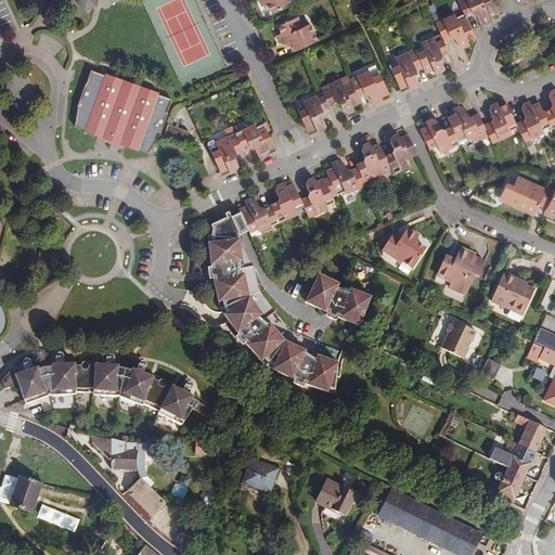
[(75,0),(77,1),(75,3),(82,12),(94,10),(97,0),(75,0)]
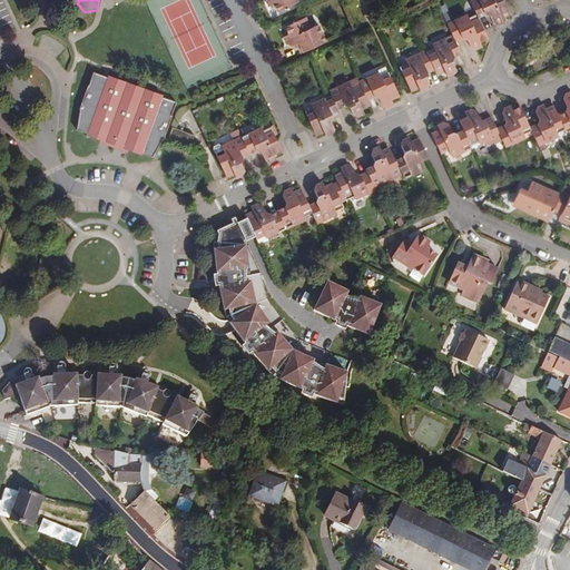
[(273,6),(276,13),(296,2),(295,0),(264,0),(268,7),(273,6)]
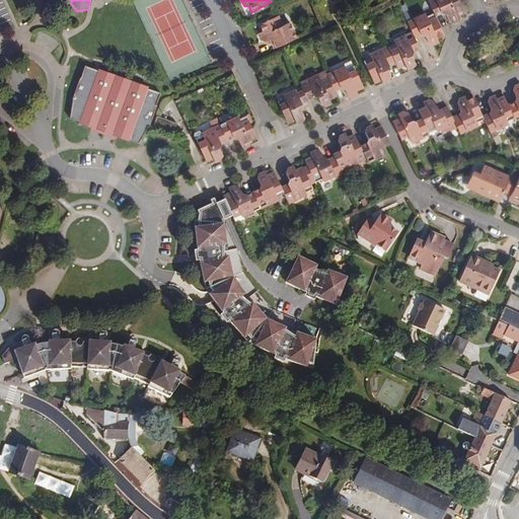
[(432,15),(442,11),(447,20),(449,21),(450,24),(457,21),(455,16),(462,13),(455,0),(425,0),(431,12),(432,15)]
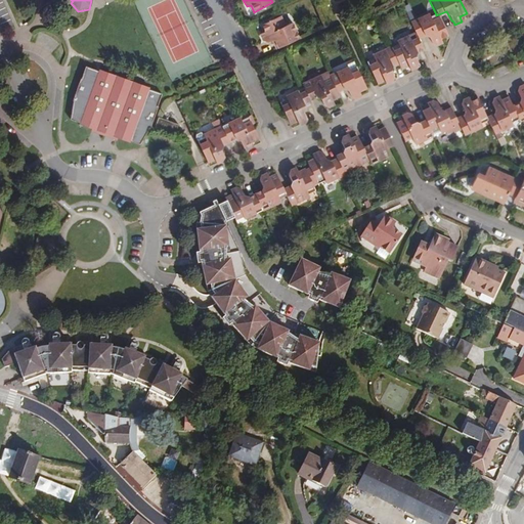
[(423,35),(428,38),(429,43),(435,45),(440,42),(438,38),(445,35),(437,16),(430,19),(428,15),(427,13),(408,23),(413,33),(394,41),(396,44),(397,48),(391,51),(389,47),(369,56),(372,58),(374,63),(366,67),(375,83),(382,81),(385,86),(390,84),(391,77),(388,72),(390,68),(396,63),(399,69),(405,66),(408,69),(415,67),(415,62),(415,59),(412,56),(415,52),(421,49),(416,38),(423,35)]
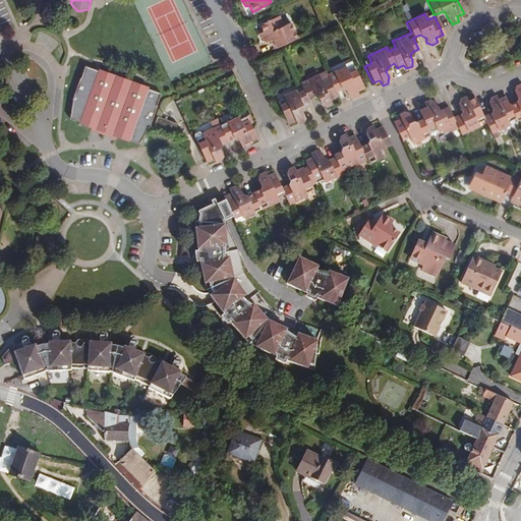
[(273,41),(277,49),(297,39),(290,23),(283,26),(278,17),(259,26),(263,33),(257,36),(262,42),(266,42),(270,41),(271,42),(273,41)]
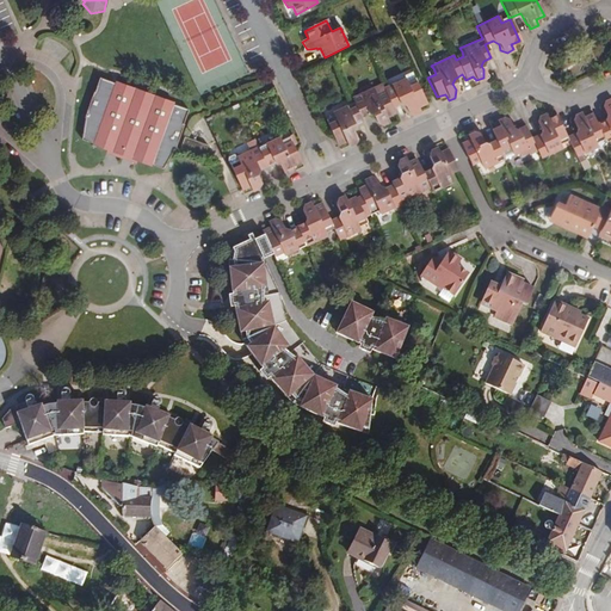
[(425,72),(427,78),(436,74),(433,68),(425,72)]
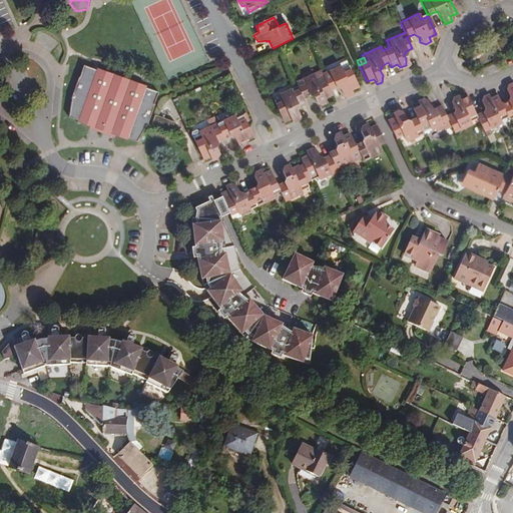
[(309,96),(313,98),(316,103),(320,105),(326,102),(325,98),(331,95),(329,91),(335,87),(338,88),(342,95),(346,98),(359,92),(349,70),(343,73),(340,67),(321,75),(323,78),(316,81),(313,75),(295,83),(296,87),(278,95),(280,98),(282,102),(275,106),(283,123),(289,120),(291,124),(297,122),(298,118),(295,111),(296,107),(304,103),(302,99),(309,96)]
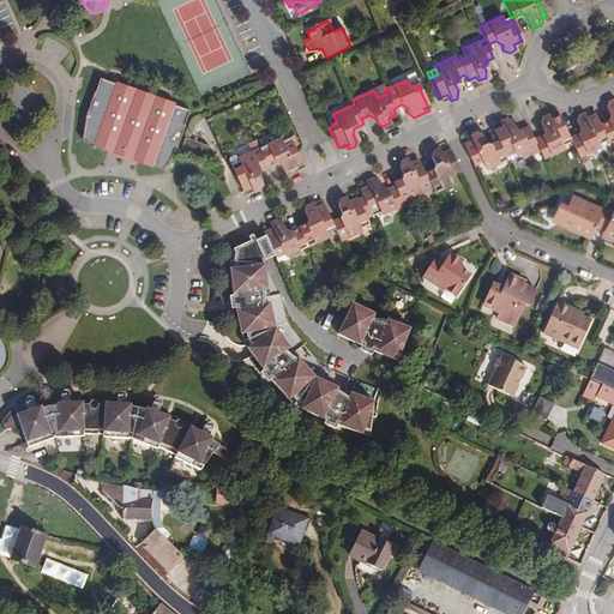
[(187,124),(192,109),(178,104),(178,103),(116,85),(116,86),(114,85),(101,82),(96,96),(88,122),(89,122),(88,145),(100,149),(98,150),(114,154),(118,152),(120,156),(136,161),(139,158),(142,162),(156,167),(157,166),(168,169),(180,150),(188,124),(187,124)]
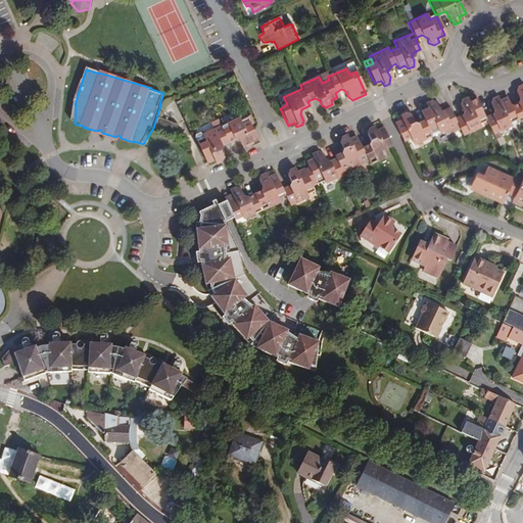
[(511,107),(507,99),(501,102),(497,97),(491,100),(492,103),(490,104),(493,111),(492,115),(485,120),(486,122),(492,135),(512,126),(510,124),(508,120),(515,115),(517,121),(518,124),(522,121),(522,84),(518,87),(517,93),(519,98),(517,103),(511,107)]
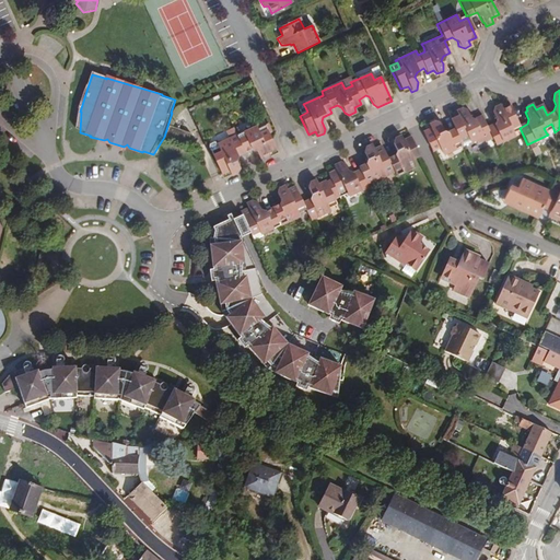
[(518,126),(510,108),(504,111),(501,105),(493,108),(492,113),(497,121),(494,126),(488,129),(493,141),(496,147),(515,138),(513,133),(511,130),(518,126)]
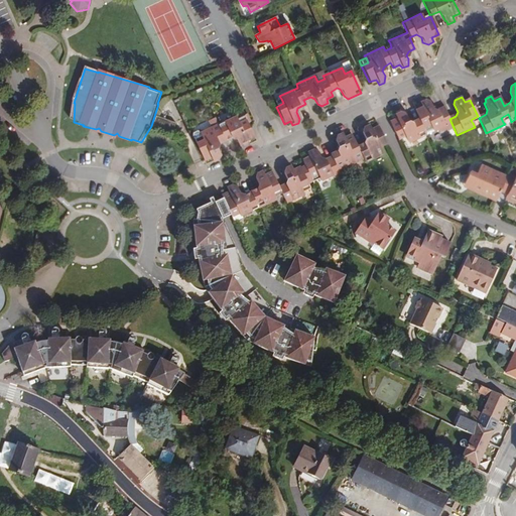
[(408,145),(438,131),(440,135),(446,132),(448,133),(455,130),(449,119),(445,111),(444,109),(437,113),(436,112),(434,112),(430,103),(427,102),(420,105),(422,110),(415,112),(419,120),(412,123),(407,121),(405,115),(400,114),(395,117),(396,120),(389,124),(398,141),(405,138),(408,145)]
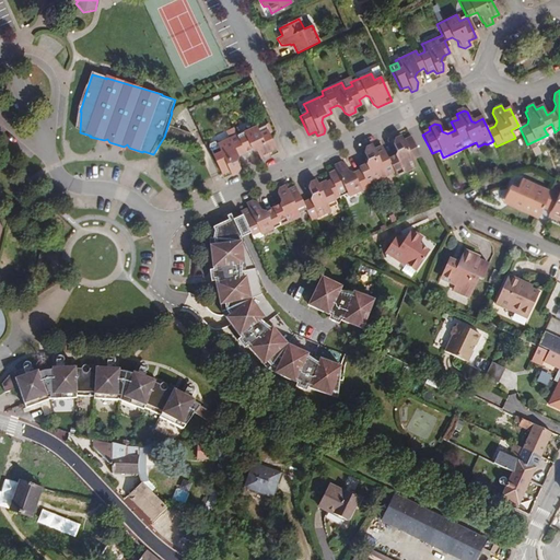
[(266,132),(267,135),(270,133),(266,126),(256,130),(258,136),(266,132)]
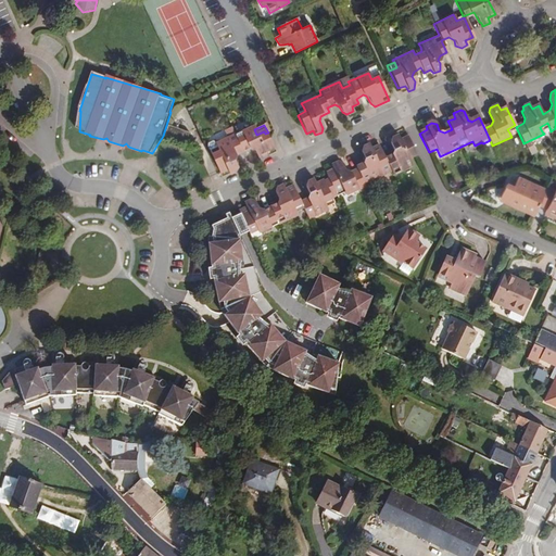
[(228,176),(235,173),(236,168),(232,162),(235,155),(242,152),(249,149),(252,151),(256,159),(261,161),(267,158),(265,153),(272,150),(274,151),(265,134),(264,131),(256,135),(254,129),(252,126),(234,135),(235,137),(231,136),(214,143),(215,147),(217,152),(211,155),(219,174),(226,172),(228,176)]
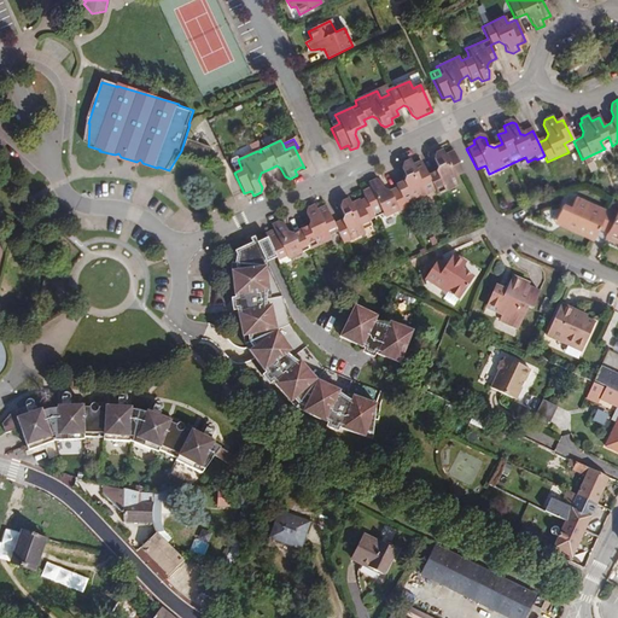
[(453,178),(461,174),(452,153),(444,157),(442,152),(435,155),(433,161),(436,168),(433,174),(427,176),(433,191),(435,194),(456,185),(453,178)]
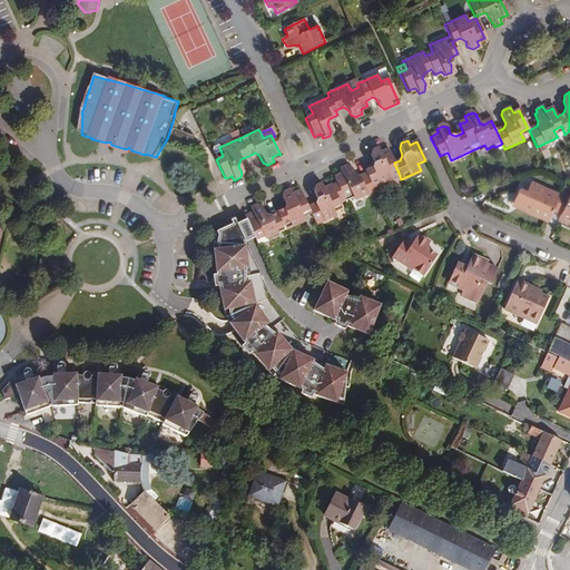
[(220,150),(214,155),(216,159),(223,156),(220,150)]
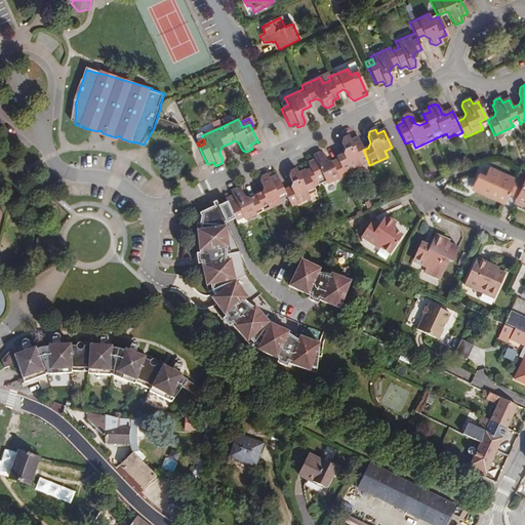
[(341,154),(335,158),(336,161),(344,176),(346,179),(352,176),(350,170),(368,162),(363,150),(357,138),(350,142),(348,138),(339,143),(341,154)]
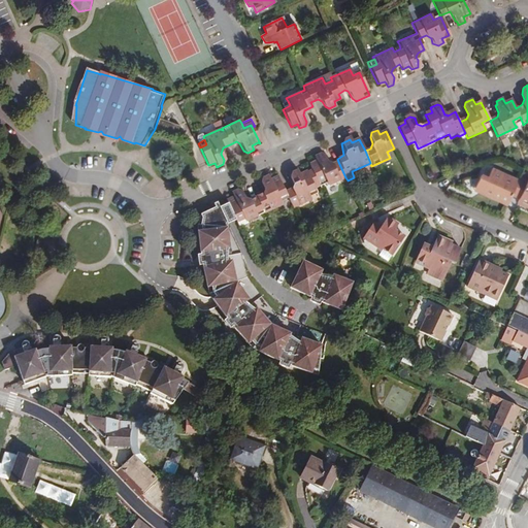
[(268,177),(262,180),(261,186),(265,195),(250,203),(243,202),(240,195),(237,192),(231,196),(233,201),(227,203),(235,221),(242,218),(244,222),(245,224),(283,207),(281,204),(278,200),(286,196),(288,201),(292,210),(311,202),(309,199),(307,195),(314,192),(320,189),(319,186),(317,183),(323,179),(325,184),(327,187),(345,177),(338,162),(330,165),(326,163),(326,158),(320,155),(319,155),(314,158),(316,163),(314,162),(308,165),(312,173),(307,175),(305,173),(299,176),(297,173),(292,176),(290,178),(290,183),(292,186),(291,191),(285,193),(277,178),(270,183),(268,177)]
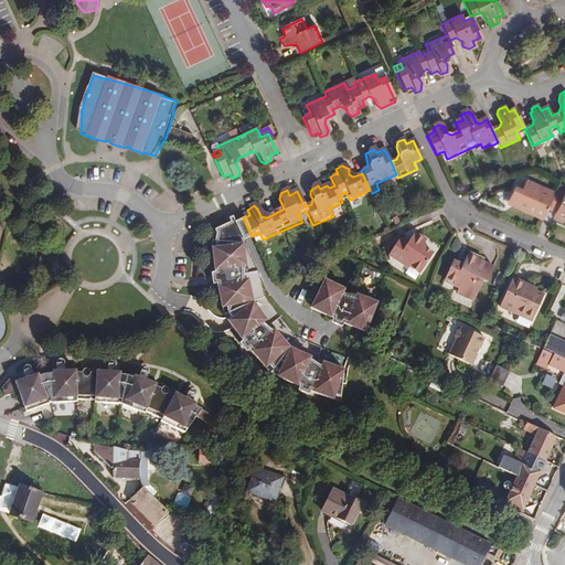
[(523,212),(543,220),(547,210),(555,213),(553,217),(564,223),(564,190),(563,194),(555,191),(555,193),(526,181),(521,191),(514,188),(509,201),(519,205),(522,202),(526,203),(523,212)]
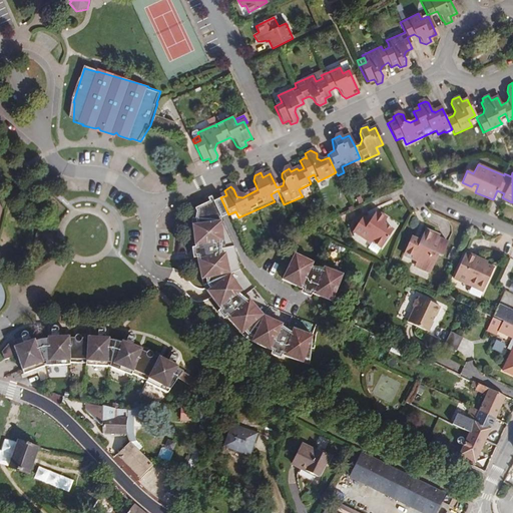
[(460,185),(475,192),(478,184),(474,183),(471,186),(462,182),(460,185)]
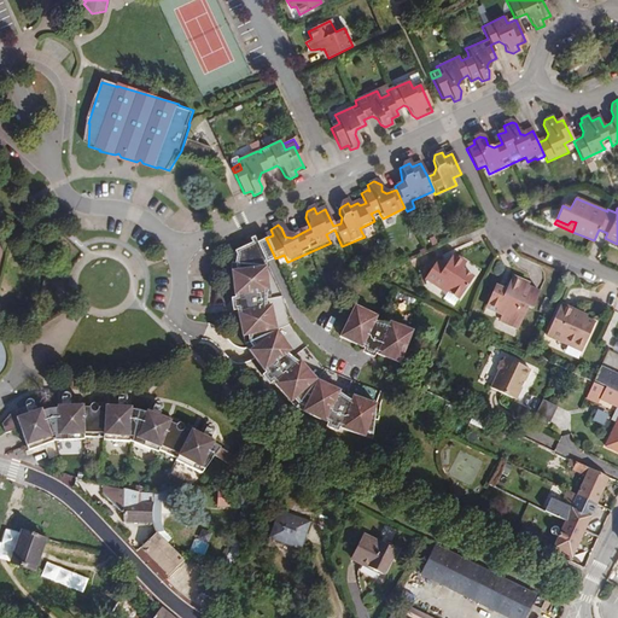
[(326,234),(328,239),(337,235),(334,229),(326,234)]
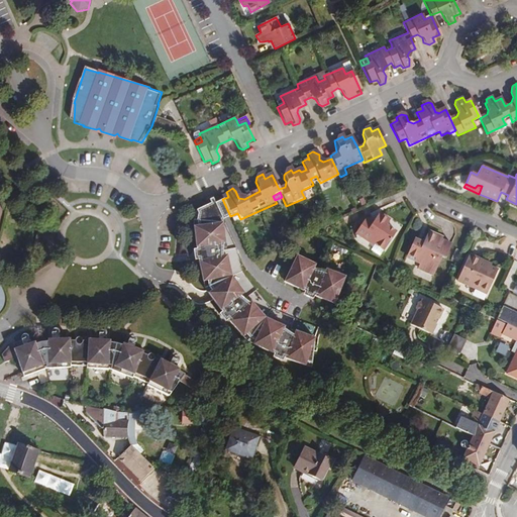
[(222,221),(212,201),(209,203),(210,206),(196,213),(197,214),(195,218),(194,221),(194,224),(194,228),(194,230),(197,252),(193,252),(194,260),(195,264),(198,263),(205,287),(206,292),(209,297),(210,298),(223,315),(220,317),(224,321),(227,325),(229,322),(244,339),(245,341),(248,343),(250,345),(253,346),(269,353),(267,356),(277,360),(278,357),(280,358),(305,369),(311,341),(291,332),(289,337),(279,329),(281,327),(263,317),(249,302),(247,304),(238,296),(242,293),(231,276),(226,256),(221,257),(222,245),(224,245),(222,221)]
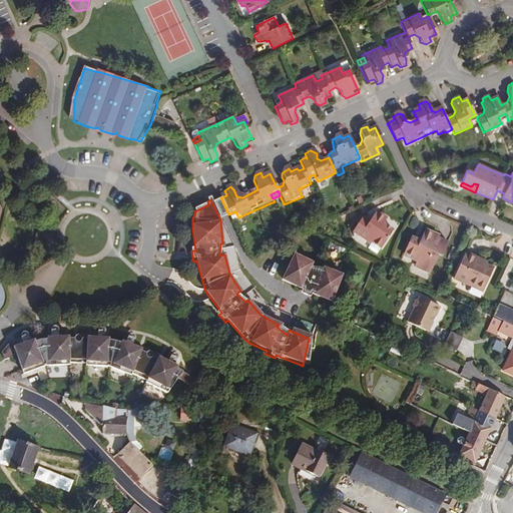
[(367,223),(359,219),(354,229),(362,234),(360,237),(371,243),(382,248),(392,230),(383,224),(386,218),(374,212),(369,221),(367,223)]
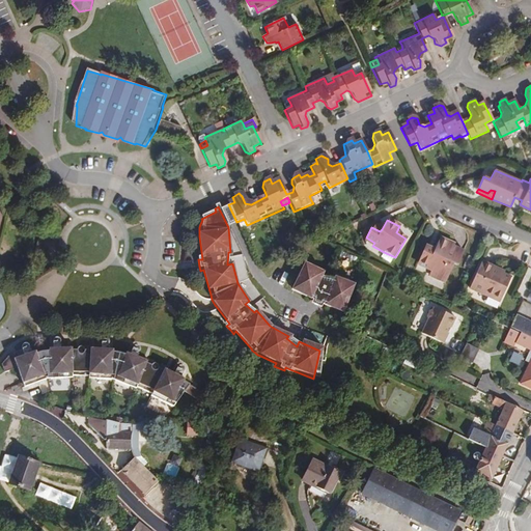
[(458,262),(465,249),(454,245),(455,243),(440,236),(435,248),(427,245),(419,260),(432,268),(430,274),(445,280),(454,262),(458,262)]
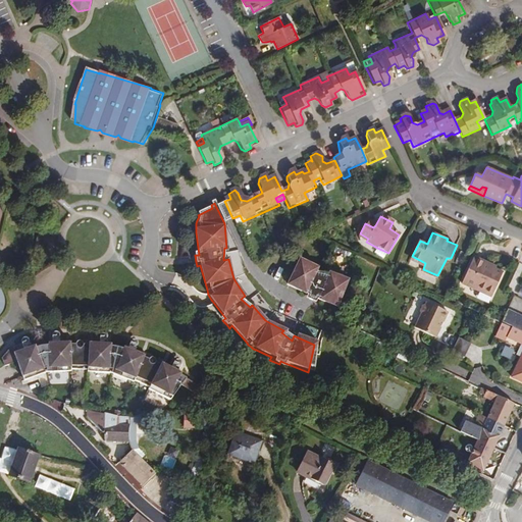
[(462,282),(478,290),(479,286),(492,293),(503,271),(496,268),(494,269),(485,265),(486,262),(473,256),(462,282)]
